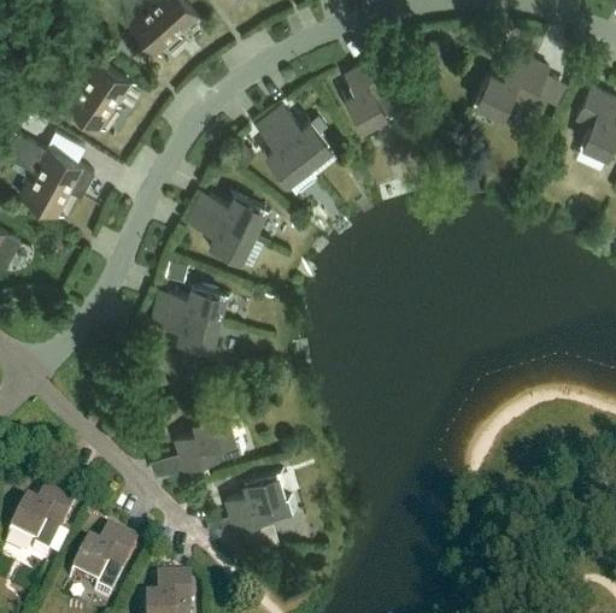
[(179,0),(152,0),(125,25),(154,57),(197,19),(179,0)]
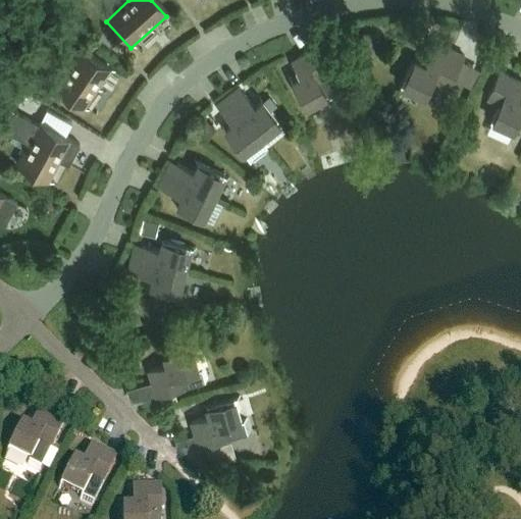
[(410,64),(399,89),(424,101),(429,90),(446,98),(464,59),(432,44),(421,69),(410,64)]
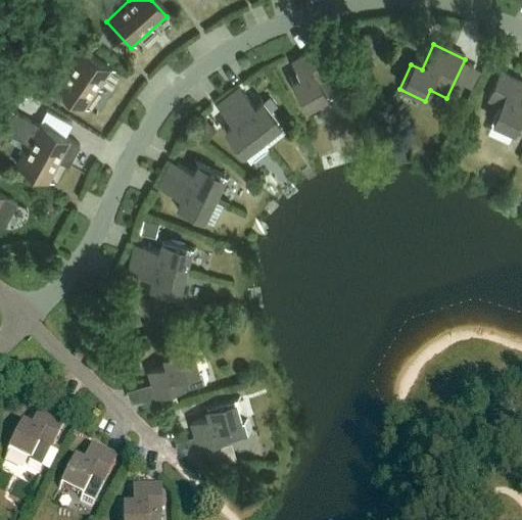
[(290,63),(299,80),(292,86),(305,109),(327,98),(329,102),(339,97),(314,51),(290,63)]
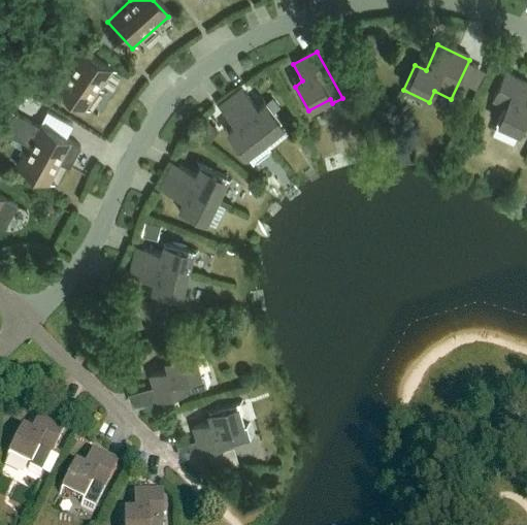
[(79,53),(53,92),(83,112),(110,73),(79,53)]
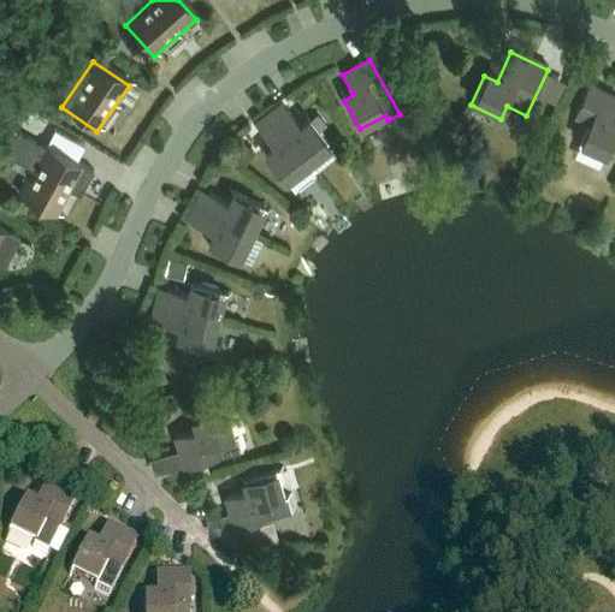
[(574,120),(587,126),(578,147),(604,159),(614,136),(614,126),(608,124),(614,106),(614,101),(587,89),(574,120)]
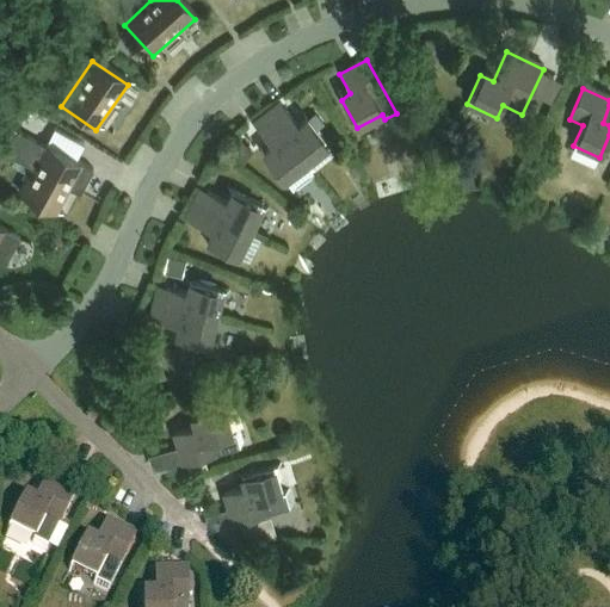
[(277,106),(264,116),(305,167),(327,149),(306,123),(296,130),(282,112),(277,106)]
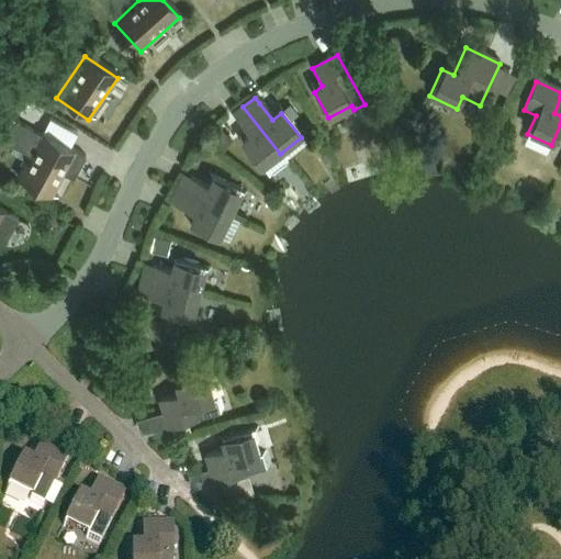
[(236,122),(249,138),(240,145),(259,169),(280,154),(243,107),(232,116),(236,122)]
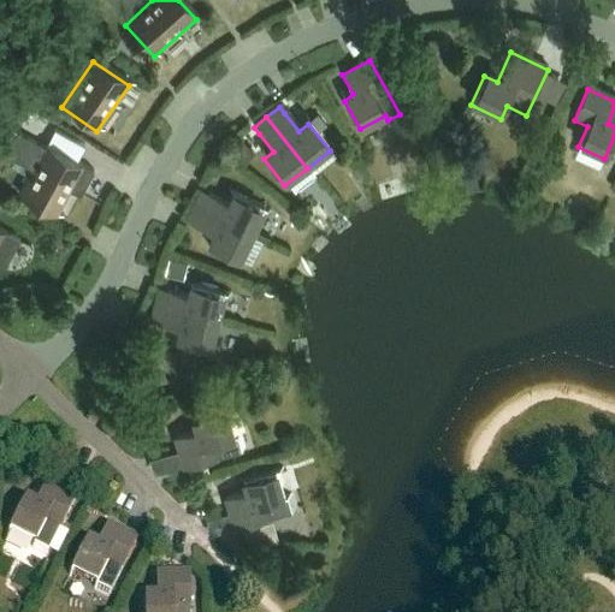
[(4,159),(31,173),(69,194),(78,200),(93,174),(45,149),(43,152),(16,136),(4,159)]
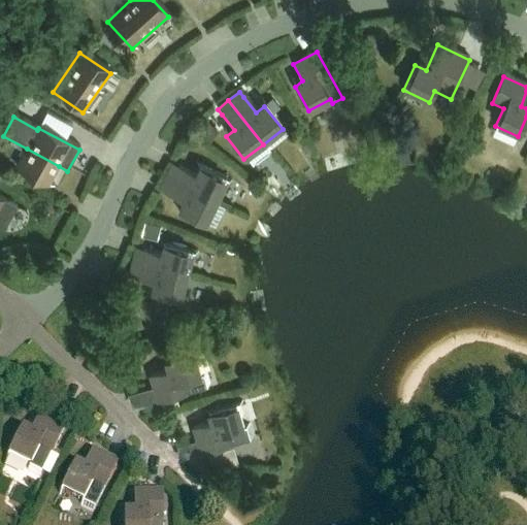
[(27,149),(14,170),(47,188),(59,166),(27,149)]
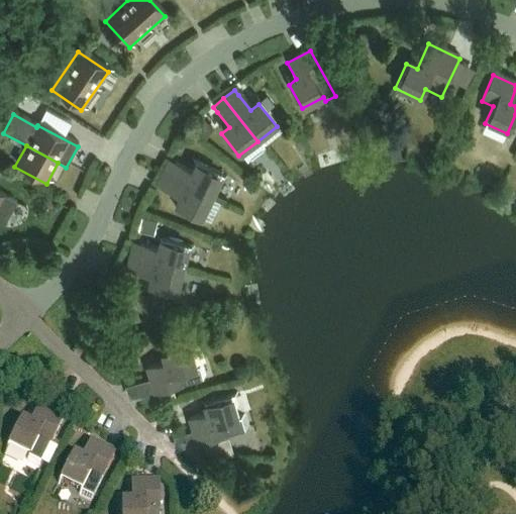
[(162,176),(210,200),(221,178),(196,166),(191,175),(174,166),(174,167),(168,164),(162,176)]
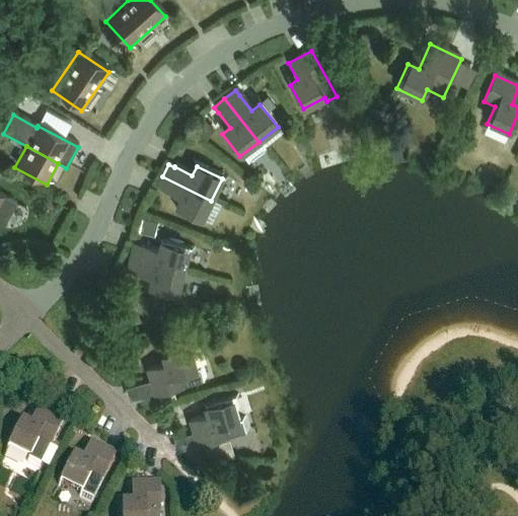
[(179,201),(175,210),(201,222),(211,201),(162,176),(156,189),(162,192),(179,201)]
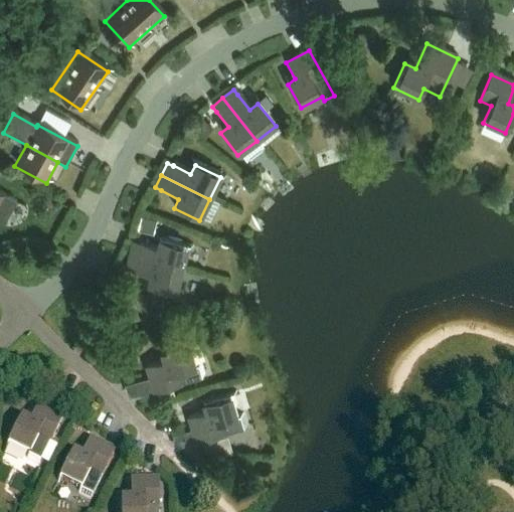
[(128,258),(181,272),(187,248),(159,241),(157,250),(138,246),(132,244),(128,258)]
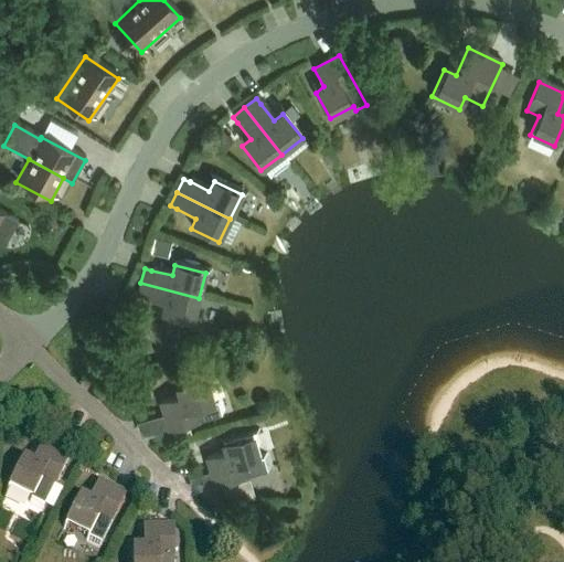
[(144,299),(165,305),(162,316),(192,324),(199,298),(140,283),(137,297),(144,299)]
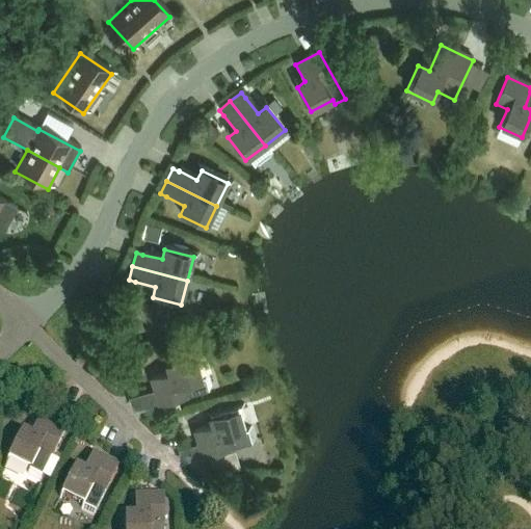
[(186,399),(211,392),(207,378),(201,380),(194,356),(166,365),(169,375),(150,380),(158,407),(186,399)]
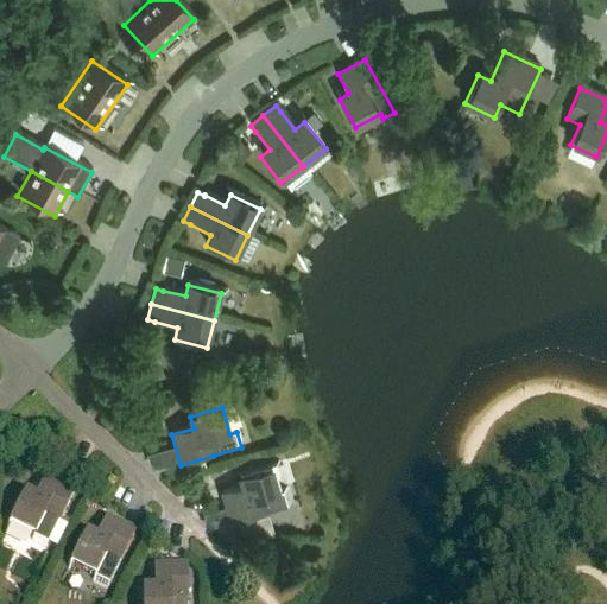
[(240,477),(242,489),(221,495),(229,526),(261,516),(290,508),(286,493),(279,495),(272,468),(240,477)]
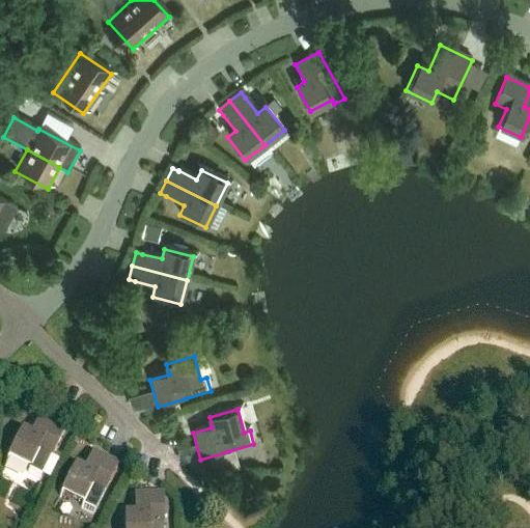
[(7,462),(29,472),(26,477),(38,483),(50,461),(63,435),(38,422),(30,440),(21,436),(7,462)]
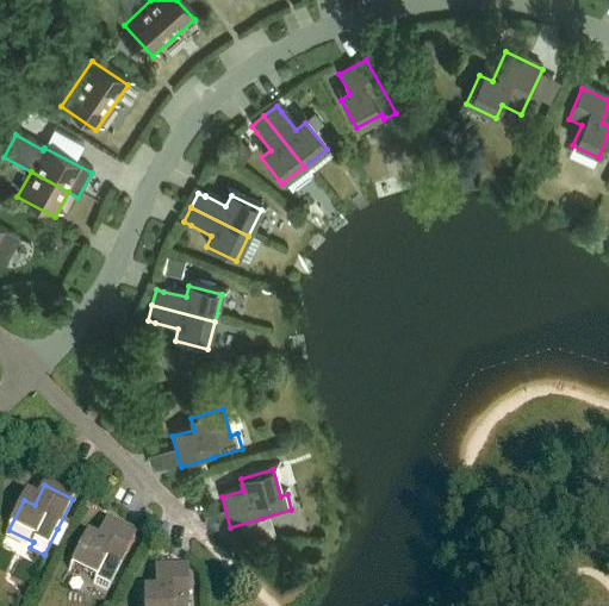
[(85,541),(70,570),(94,582),(92,588),(106,595),(119,569),(134,539),(106,525),(95,545),(85,541)]
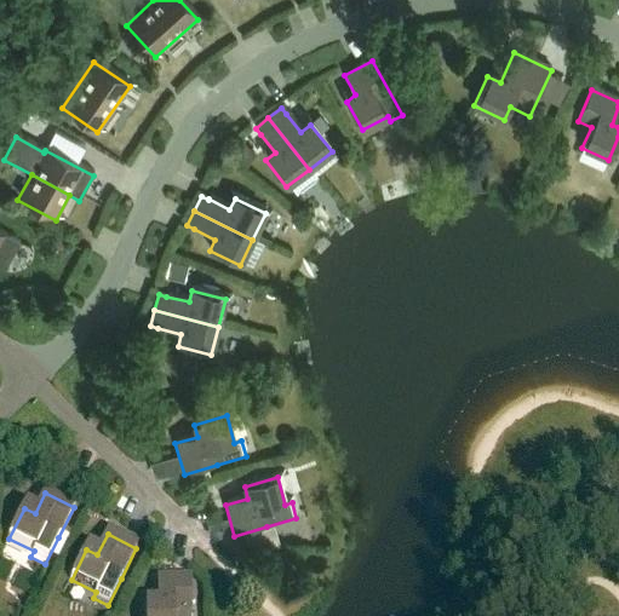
[(156,583),(156,606),(144,606),(144,615),(189,615),(189,582),(156,583)]
